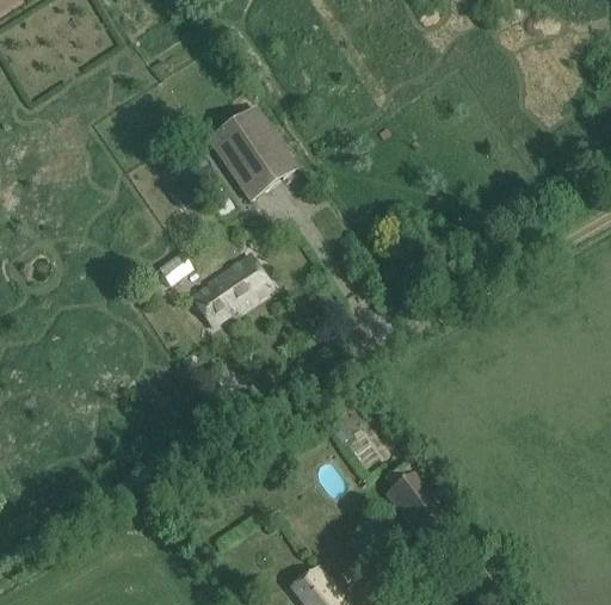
[(255,105),(207,137),(248,199),(297,167),(255,105)]
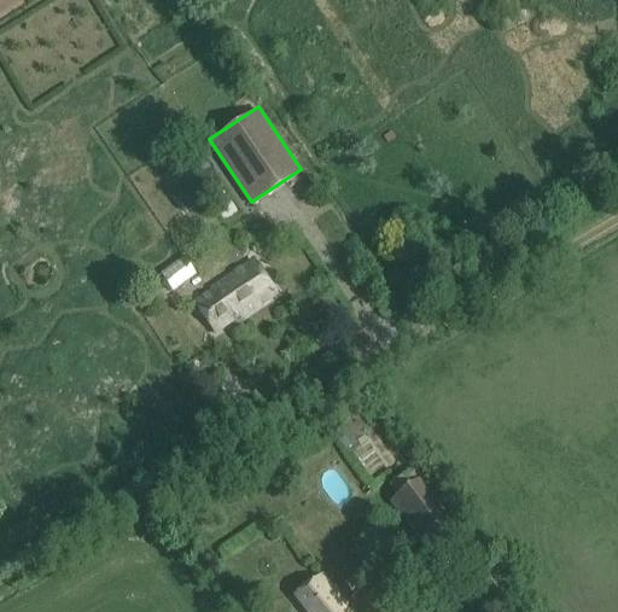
[(186,211),(209,197),(226,220),(243,208),(227,186),(211,163),(170,187),(186,211)]
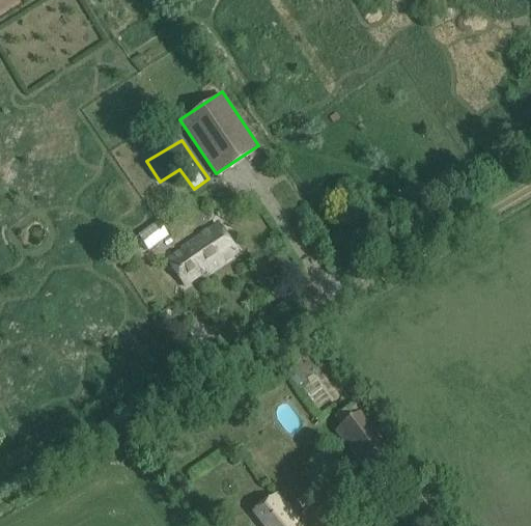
[(138,232),(148,248),(169,233),(158,218),(138,232)]
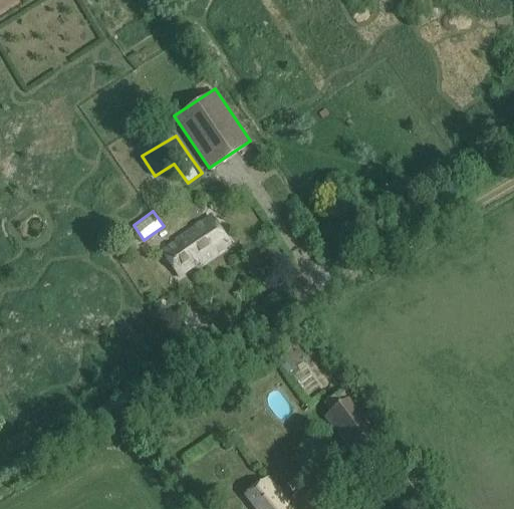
[(200,260),(229,240),(210,213),(176,236),(177,238),(162,248),(179,273),(199,258),(200,260)]
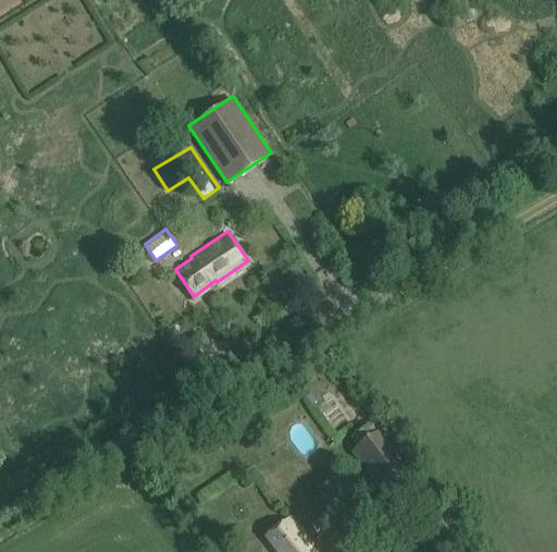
[(380,427),(350,450),(383,492),(412,469),(380,427)]
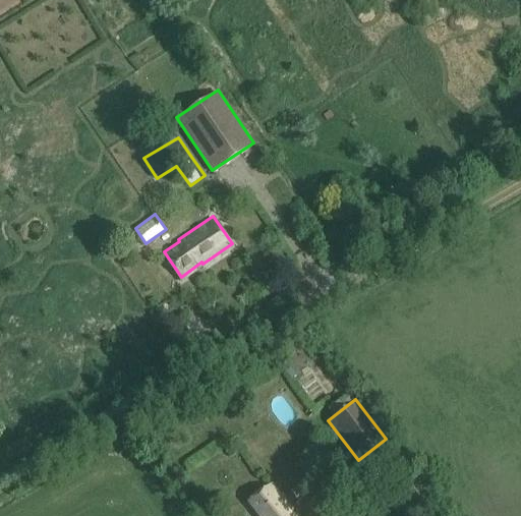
[(298,515),(272,482),(249,500),(262,515),(298,515)]
